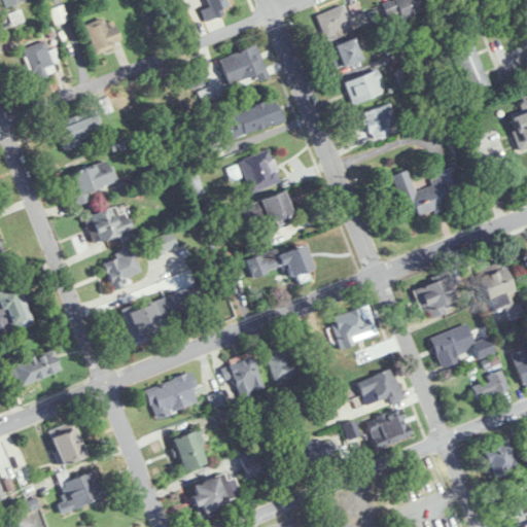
[(2,0),(5,8),(25,1),(24,0),(2,0)]
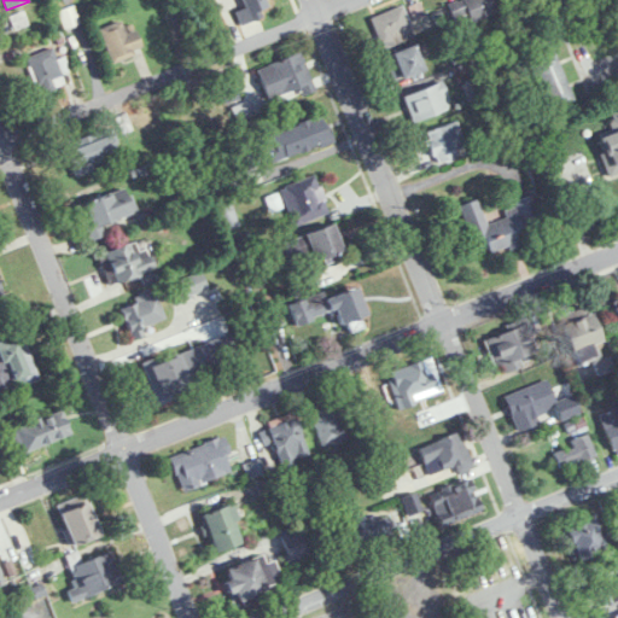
[(239,24),(272,16),(267,0),(243,0),(245,10),(237,11),(239,24)]
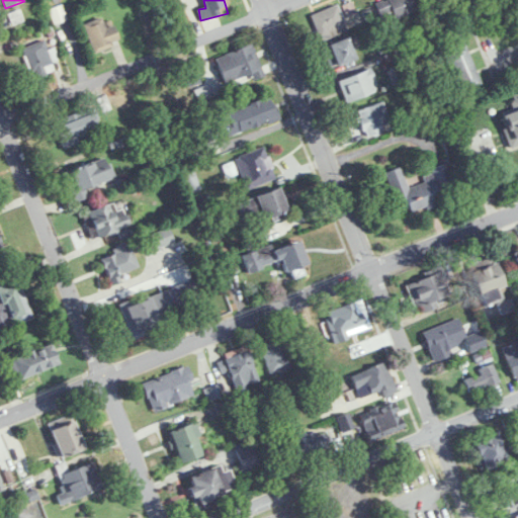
[(381,20),(419,10),(415,0),(378,0),(376,1),(381,20)]
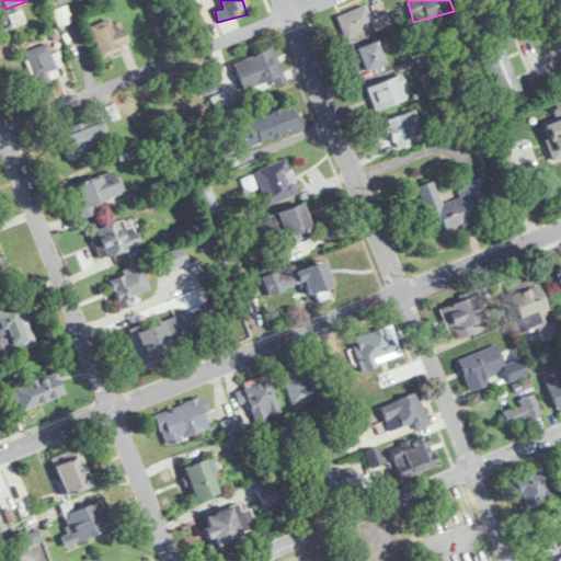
[(376,31),(365,6),(336,18),(347,43),(376,31)]
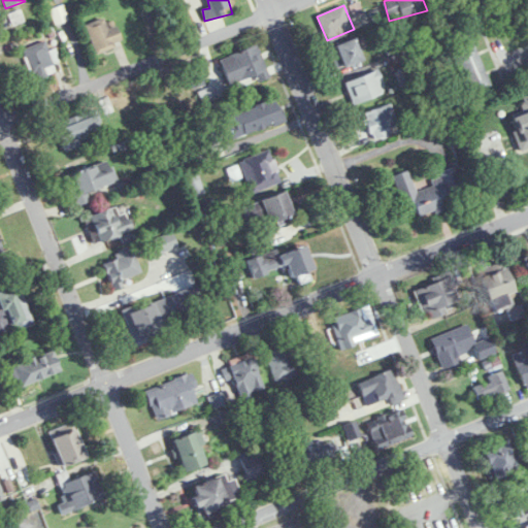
[(85,24),(95,53),(122,43),(116,26),(107,29),(103,18),(85,24)]
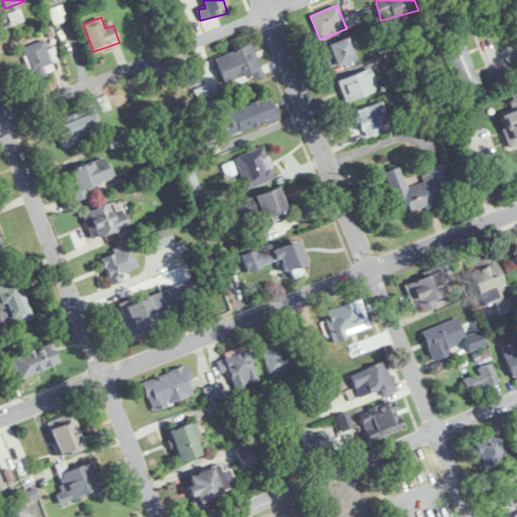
[(439,31),(460,91),(479,84),(457,24),(439,31)]
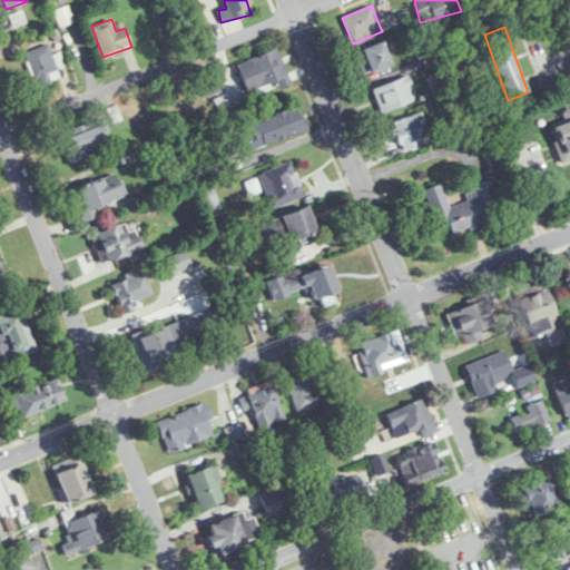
[(365,76),(392,64),(382,41),(355,52),(365,76)]
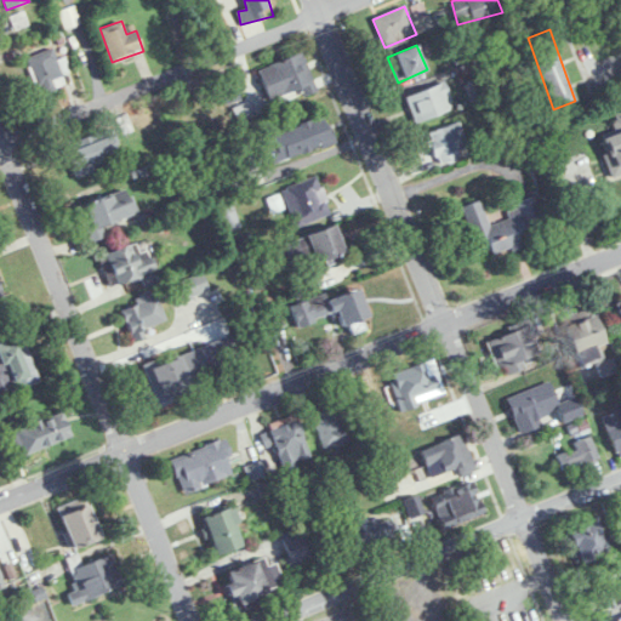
[(49,93),(68,75),(44,50),(24,67),(49,93)]
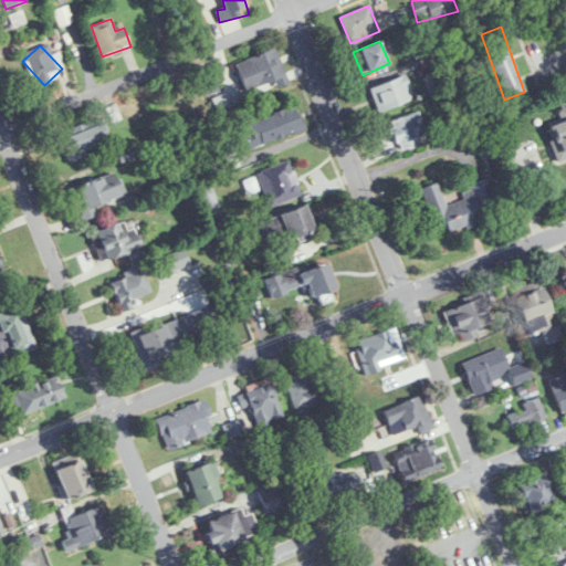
[(234,64),(247,92),(286,76),(275,48),(234,64)]
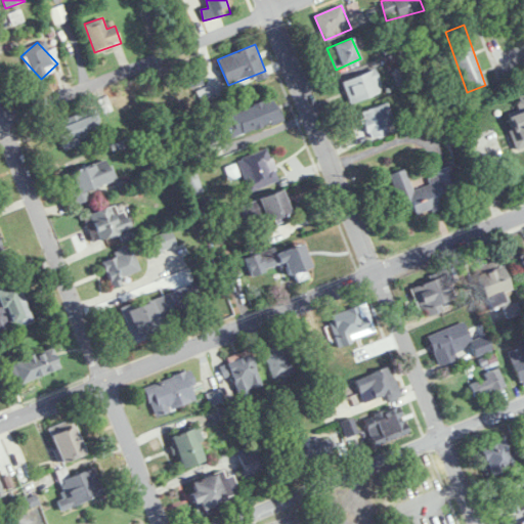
[(349,103),(383,93),(377,71),(343,80),(349,103)]
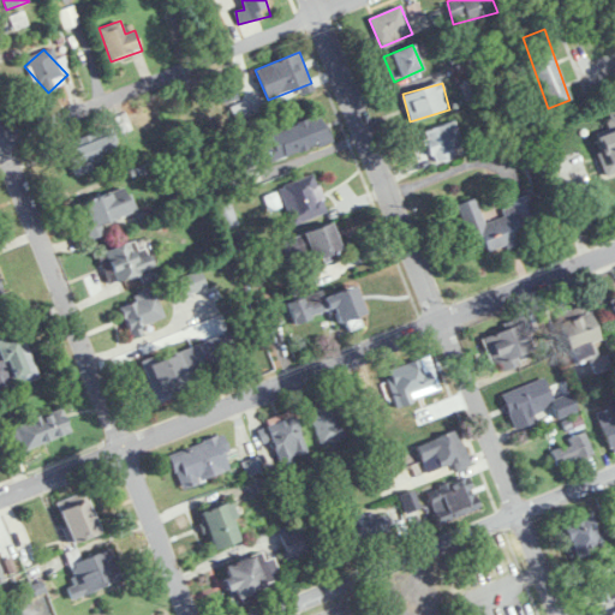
[(605,173),(614,169),(614,103),(603,107),(610,135),(596,138),(605,173)]
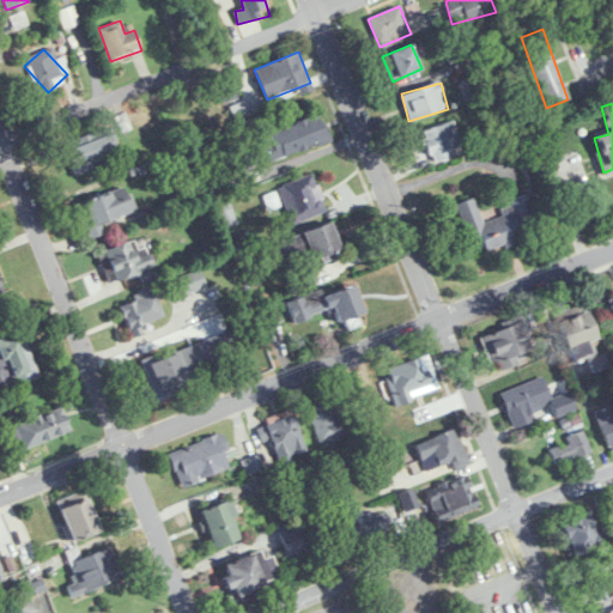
[(271,162),(331,143),(321,116),(262,135),(271,162)]
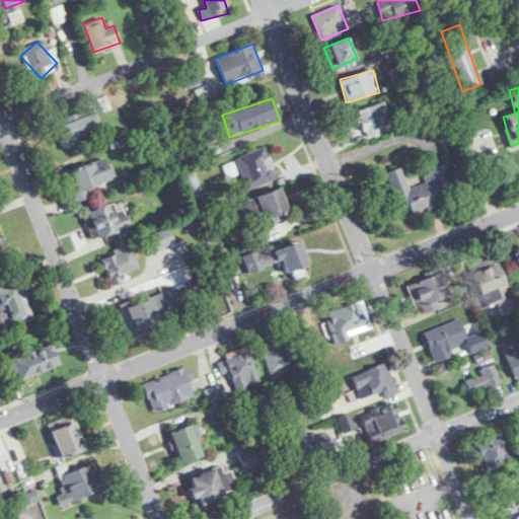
[(367,137),(384,131),(374,105),(357,112),(367,137)]
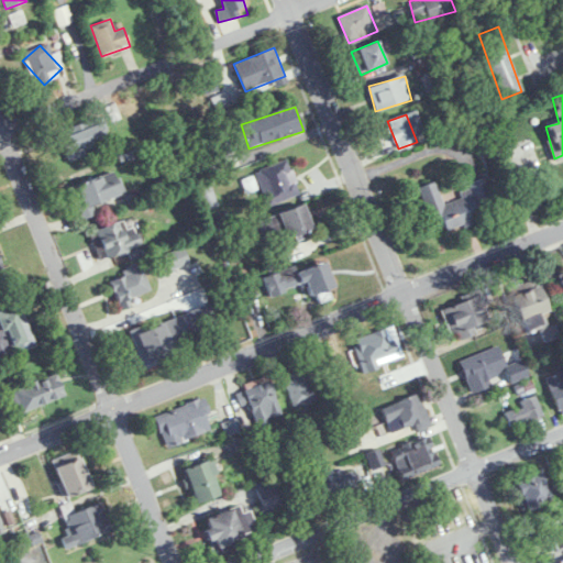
[(108,141),(99,122),(61,139),(68,157),(108,141)]
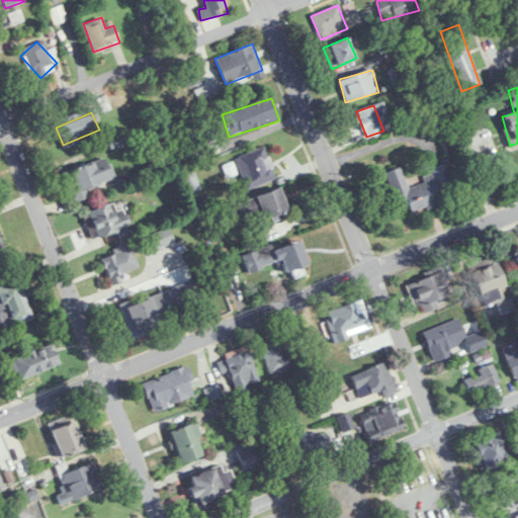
[(235,159),(248,190),(277,178),(263,147),(235,159)]
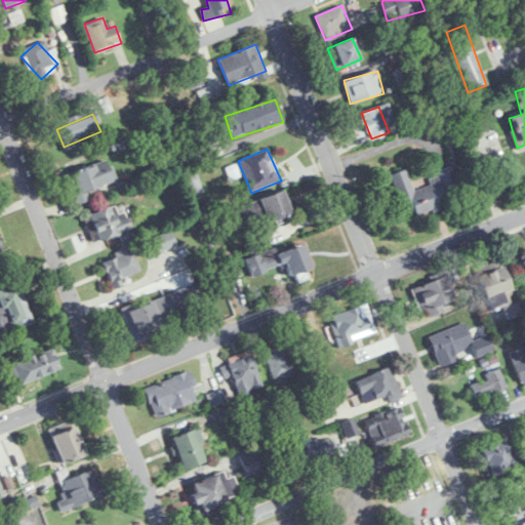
[(76,204),(90,200),(87,192),(115,183),(108,162),(67,174),(76,204)]
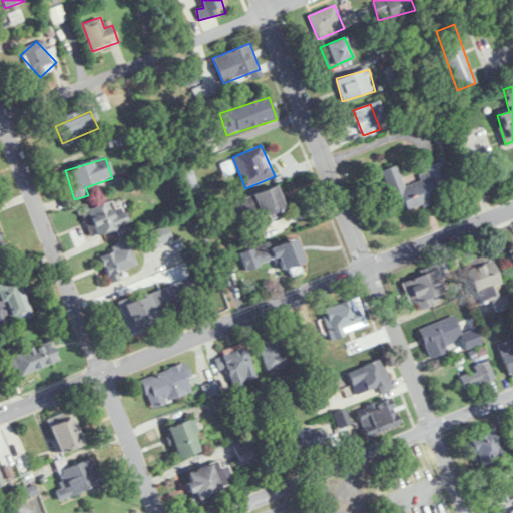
[(405,209),(453,194),(443,163),(418,170),(421,180),(404,185),(397,165),(381,170),(393,208),(404,204),(405,209)]
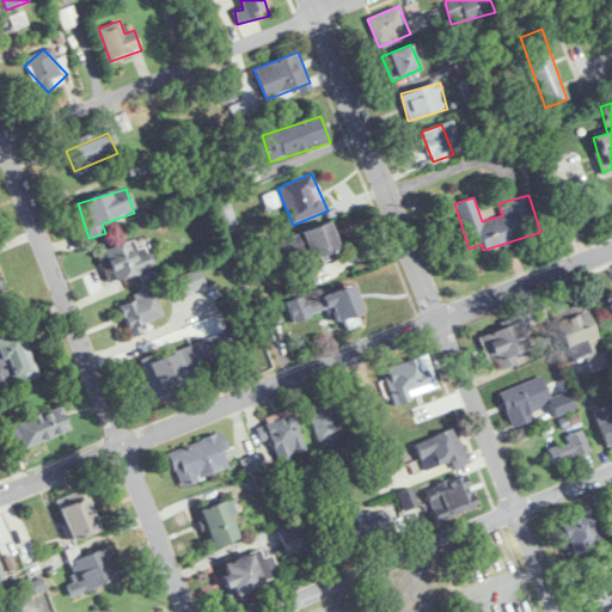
[(340,249),(330,222),(303,232),(311,259),(340,249)]
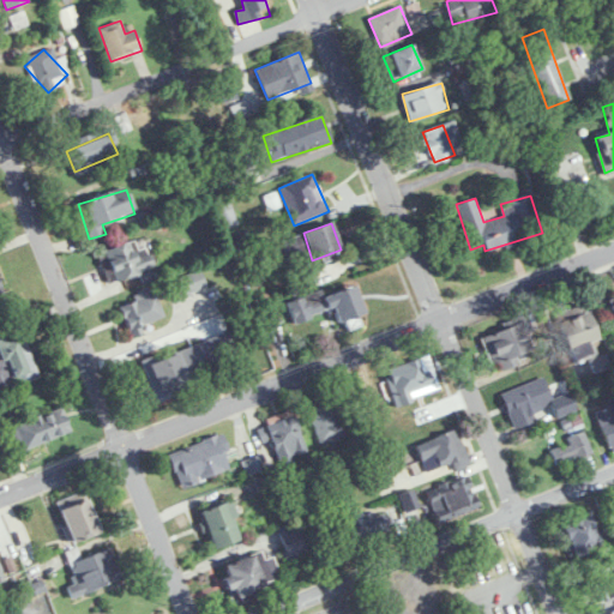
[(133,242),(103,248),(109,277),(139,271),(133,242)]
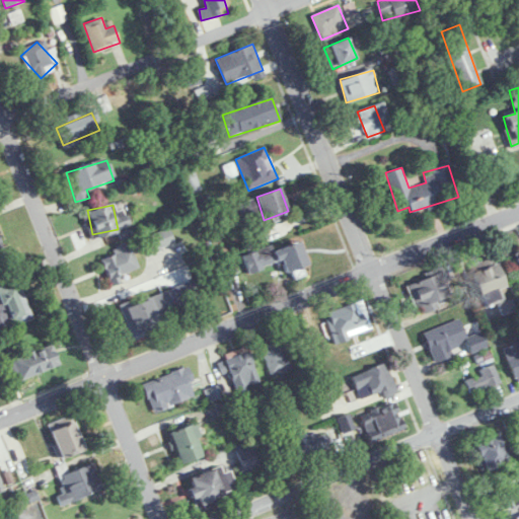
[(172,243),(170,230),(154,234),(157,246),(172,243)]
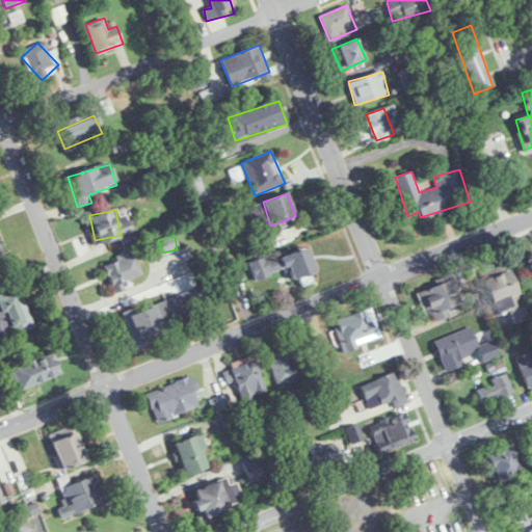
[(316,271),(308,247),(281,258),(278,251),(248,262),(256,280),(286,268),(291,281),(316,271)]
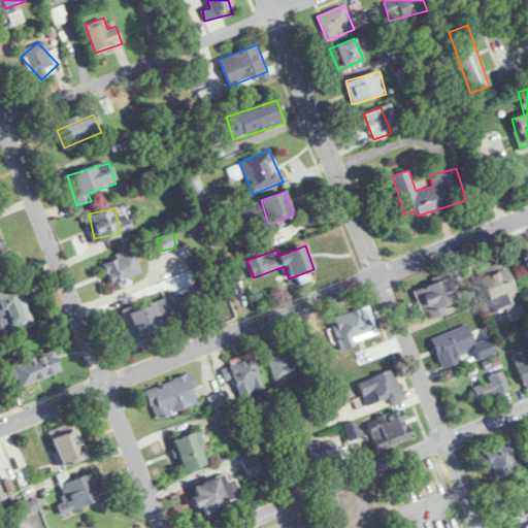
[(122,279),(140,273),(132,248),(102,258),(112,290),(124,287),(122,279)]
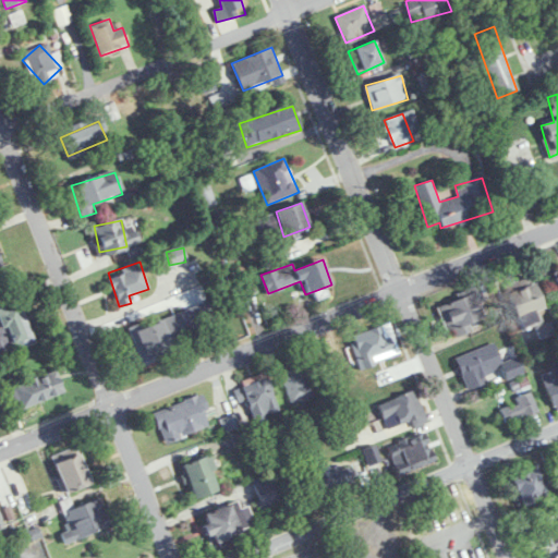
[(520,329),(534,324),(540,338),(554,334),(549,320),(541,324),(536,311),(544,308),(535,283),(507,293),(520,329)]
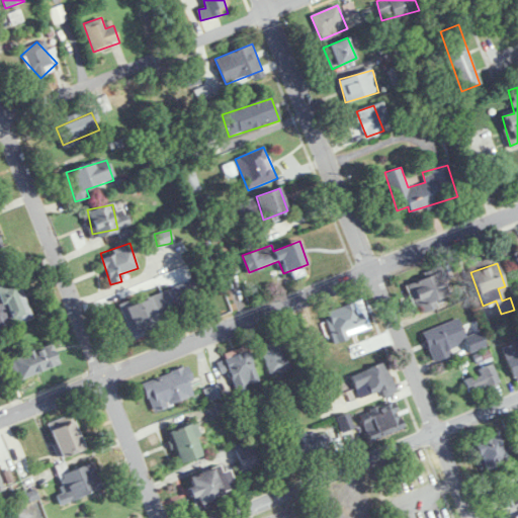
[(435,300),(451,293),(442,270),(407,284),(419,315),(438,308),(435,300)]
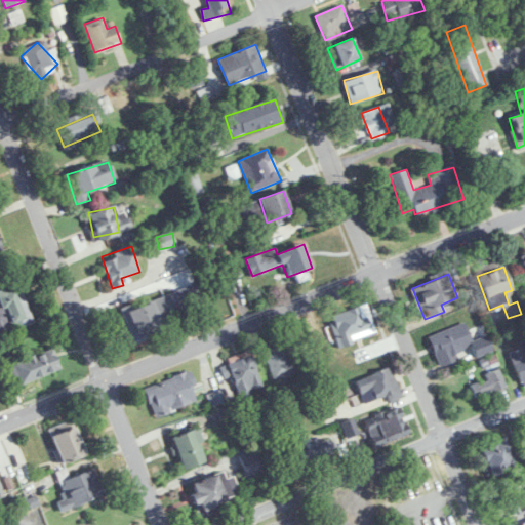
[(0,334),(33,323),(18,282),(0,288),(0,334)]
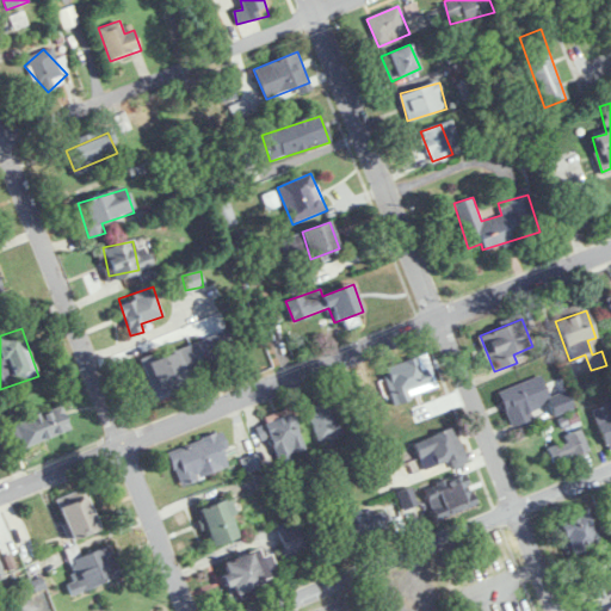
[(155,399),(201,381),(192,359),(181,364),(176,347),(141,362),(155,399)]
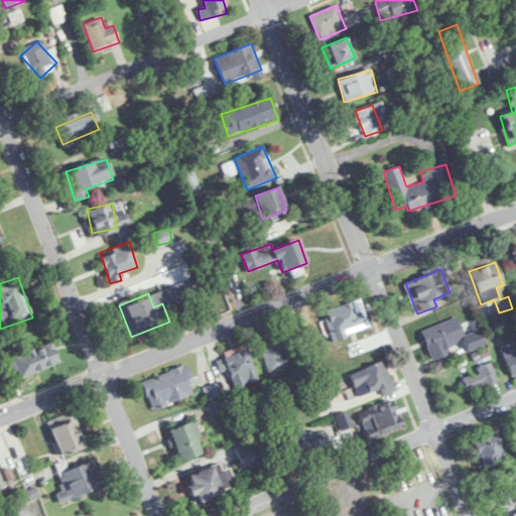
[(367,330),(359,299),(326,309),(334,339),(367,330)]
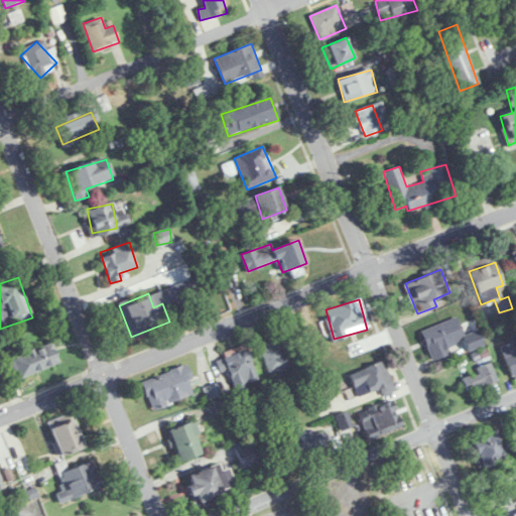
[(465,340),(458,317),(420,331),(430,361),(450,354),(447,346),(465,340)]
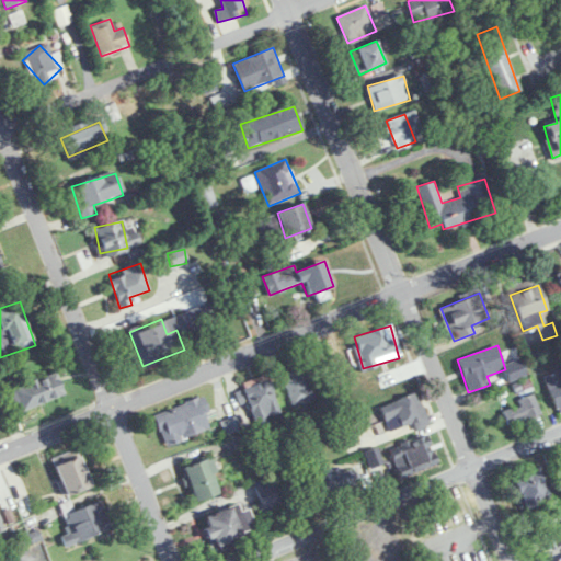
[(282,376),(294,407),(321,397),(308,365),(282,376)]
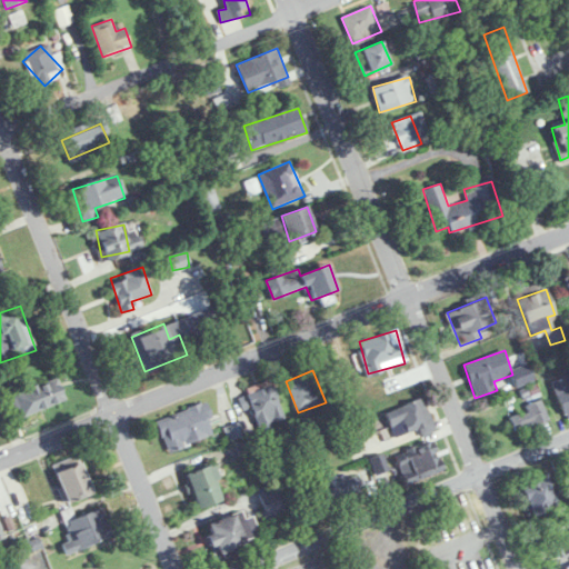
[(568,375),(551,382),(566,421),(568,419),(568,375)]
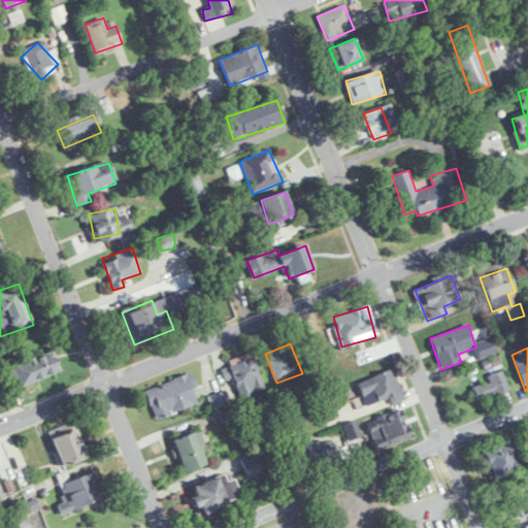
[(10,365),(17,387),(62,372),(55,351),(10,365)]
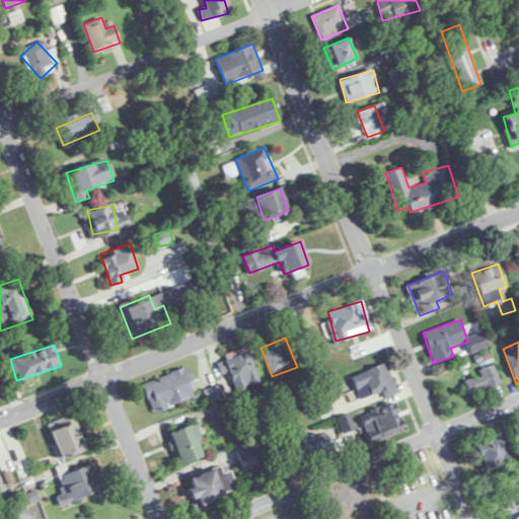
[(235,391),(258,384),(249,351),(217,361),(222,376),(230,374),(235,391)]
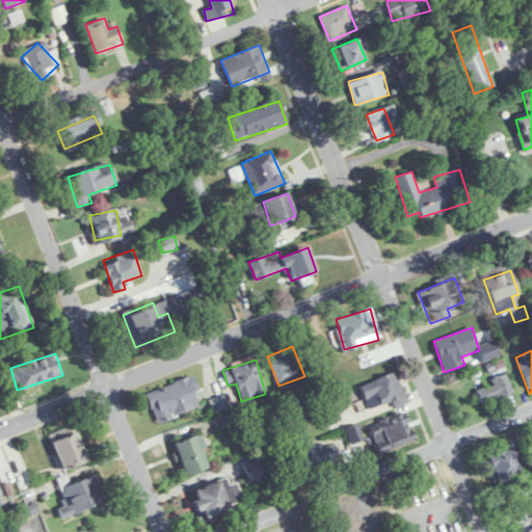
[(394,408),(406,404),(397,373),(361,384),(368,408),(392,402),(394,408)]
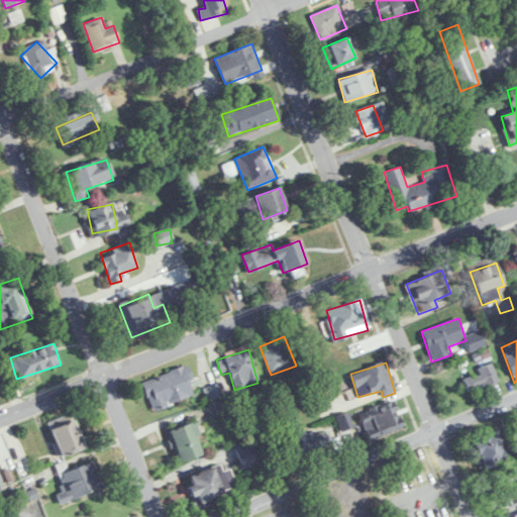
[(480,374),(463,380),(468,393),(499,383),(493,364),(478,369),(480,374)]
